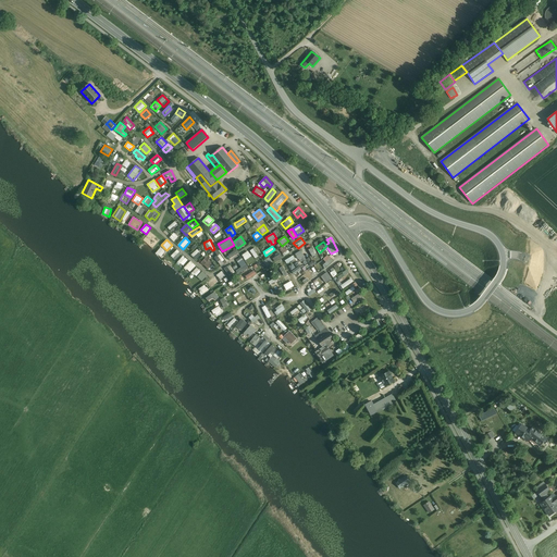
[(161,247),(156,252),(161,257),(165,251),(161,247)]
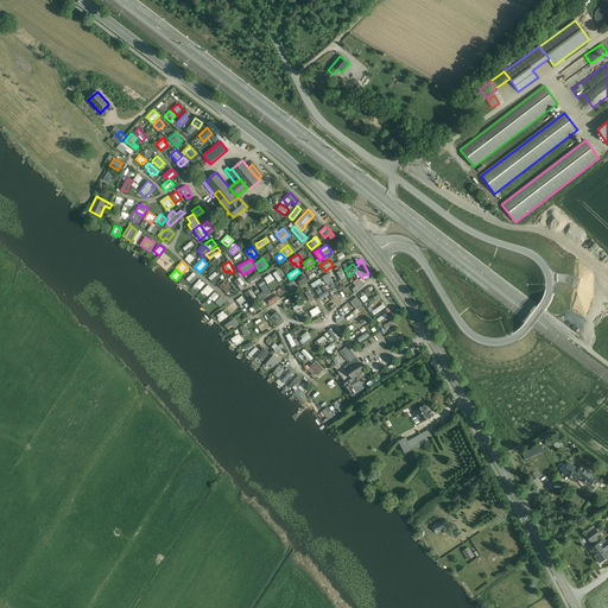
[(251,283),(260,274),(257,271),(248,280),(251,283)]
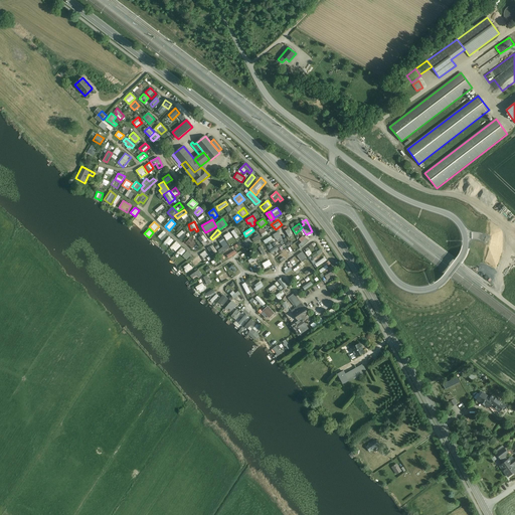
[(158,236),(162,240),(168,234),(164,230),(158,236)]
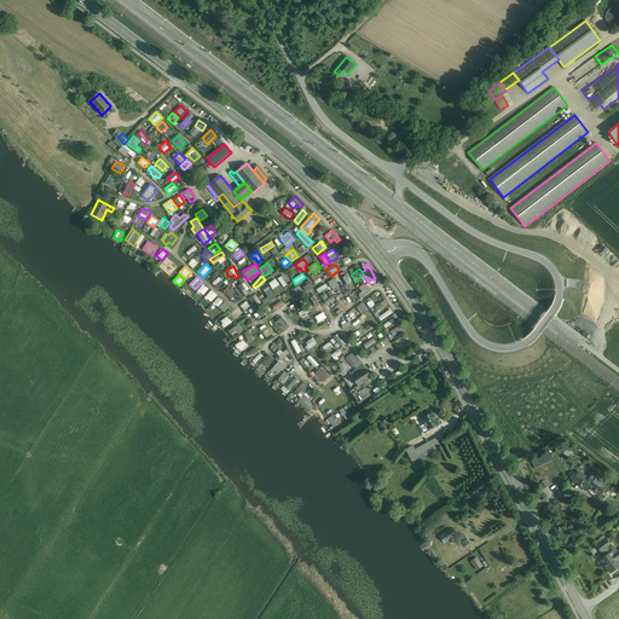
[(219,289),(224,282),(218,277),(213,284),(219,289)]
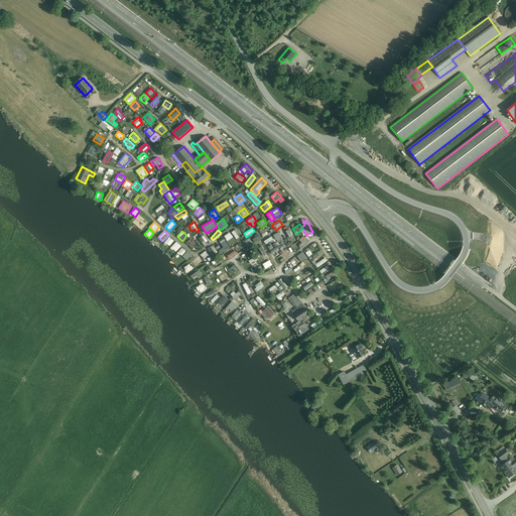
[(206,242),(208,241),(201,231),(199,232),(202,236),(199,238),(205,246),(207,244),(206,242)]
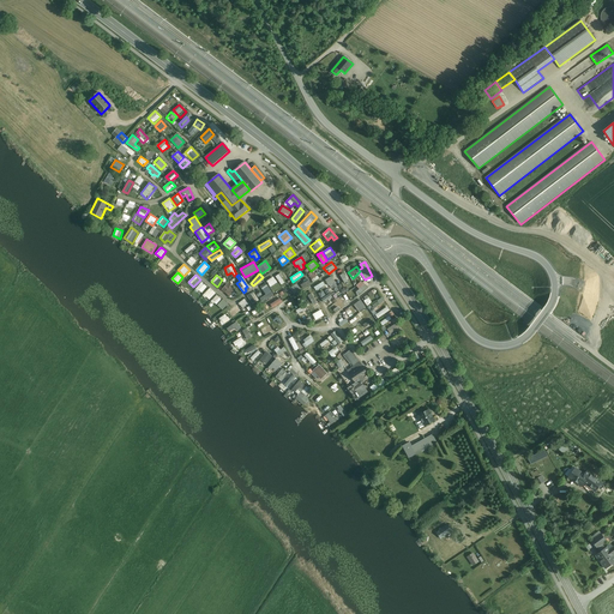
[(266,281),(271,287),(277,282),(274,276),(266,281)]
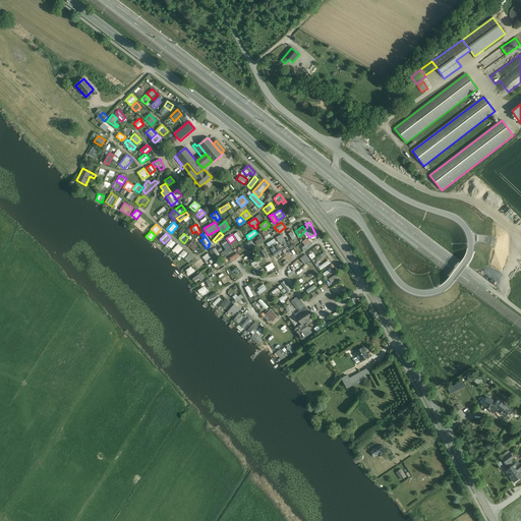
[(284,248),(288,245),(281,234),(277,237),(284,248)]
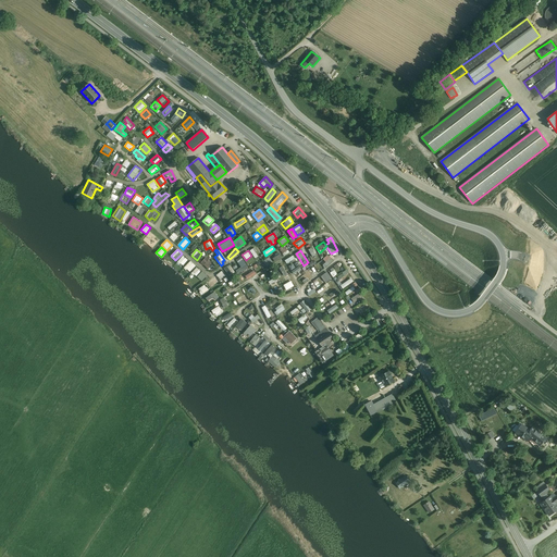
[(326,267),(333,260),(327,255),(323,259),(326,262),(324,263),(326,267)]
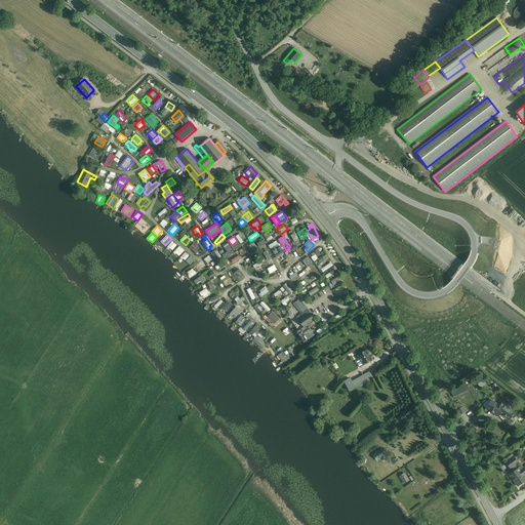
[(167,246),(172,250),(176,245),(172,241),(167,246)]
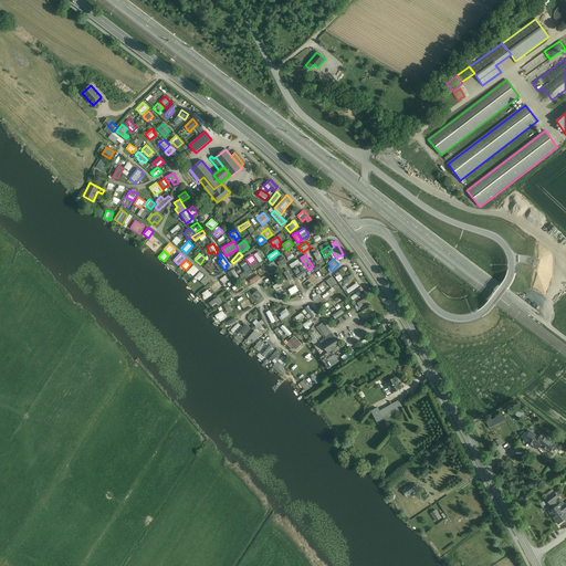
[(211,260),(205,266),(212,274),(217,270),(212,264),(213,262),(211,260)]
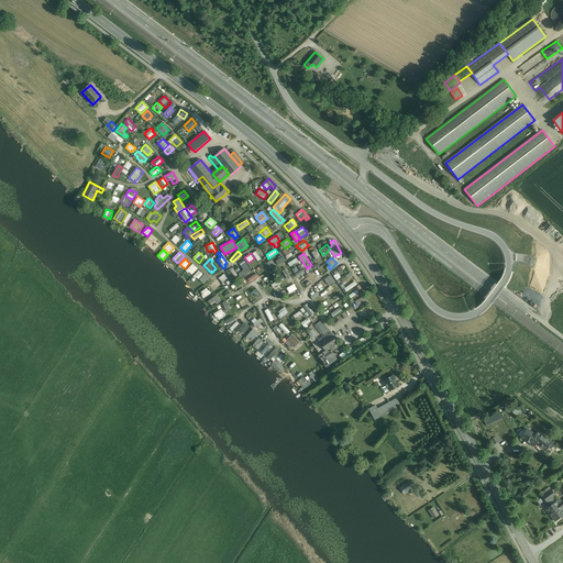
[(244,269),(241,273),(243,276),(251,269),(243,260),(239,263),(244,269)]
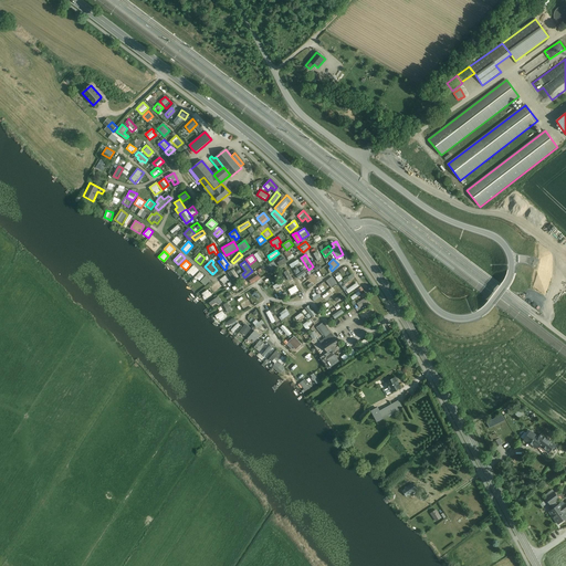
[(274,261),(268,265),(271,271),(278,266),(274,261)]
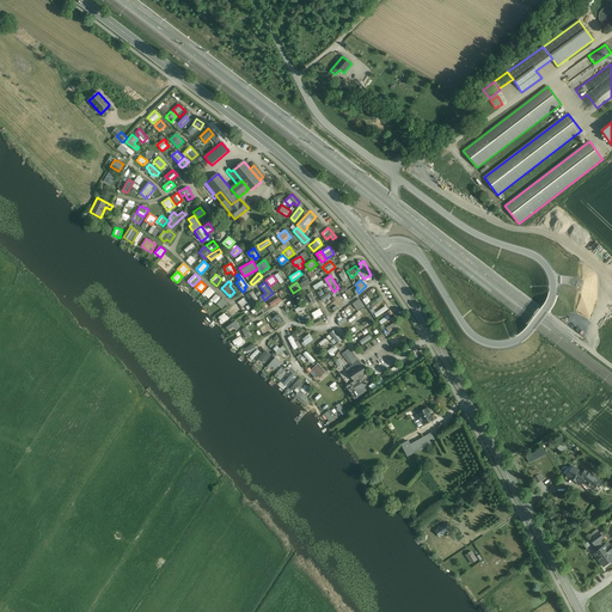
[(202,293),(208,299),(215,292),(209,286),(202,293)]
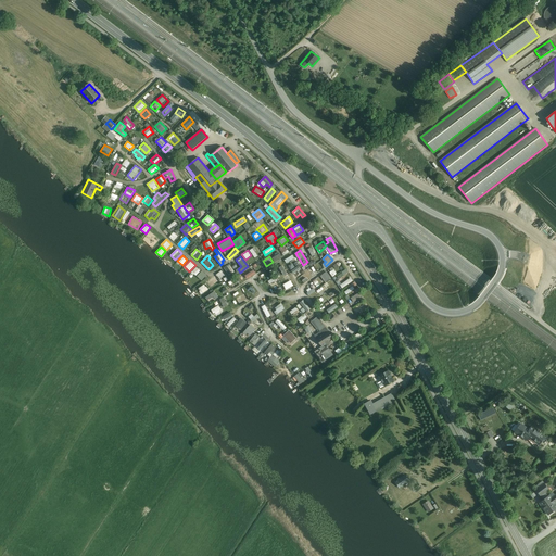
[(297,261),(288,266),(291,269),(299,265),(297,261)]
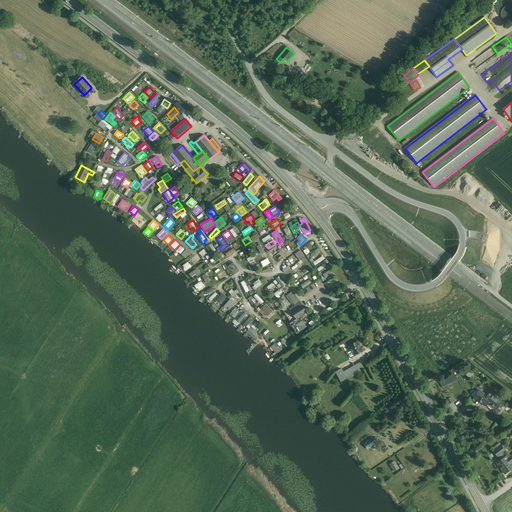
[(210,253),(216,250),(212,243),(206,246),(210,253)]
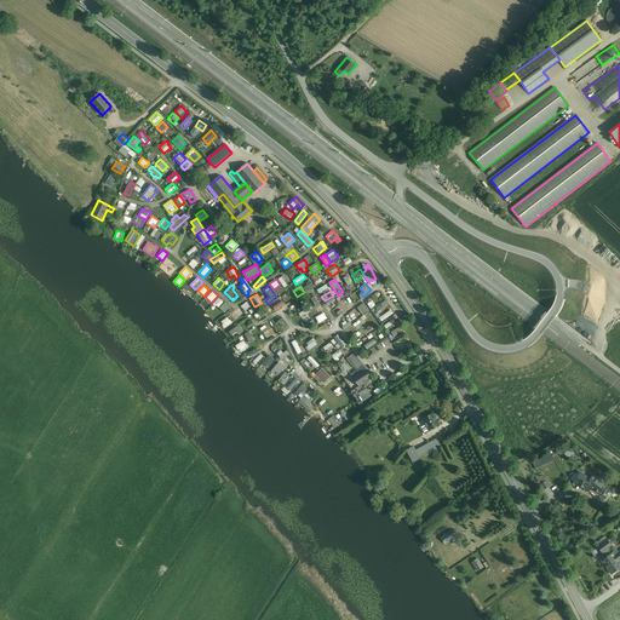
[(316,294),(311,297),(316,309),(322,306),(316,294)]
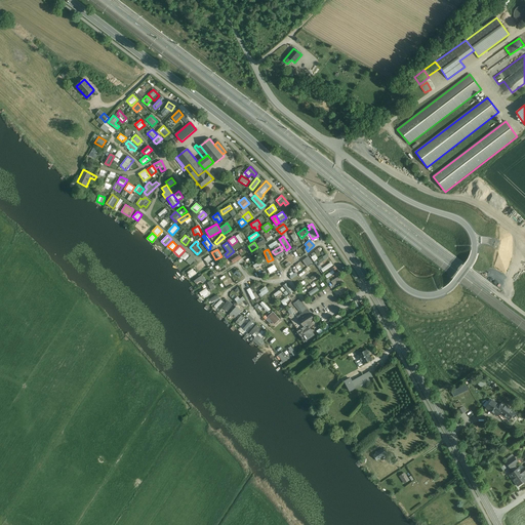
[(185,260),(190,255),(185,252),(180,256),(185,260)]
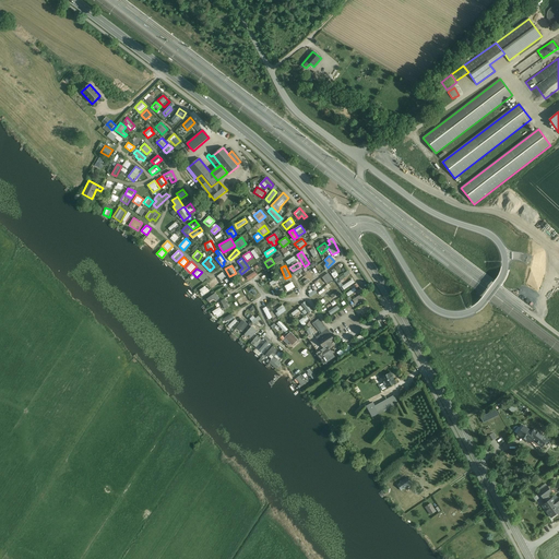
[(256,271),(246,276),(248,280),(257,274),(256,271)]
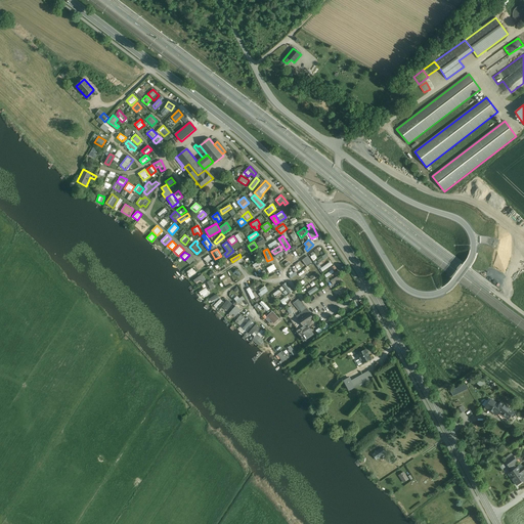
[(307,255),(302,260),(306,266),(312,261),(307,255)]
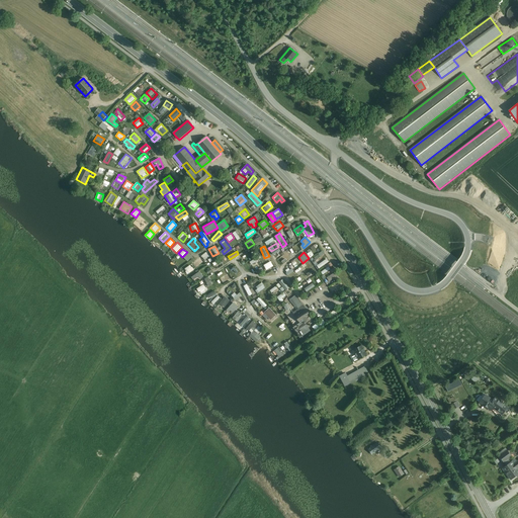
[(193,262),(197,267),(203,261),(199,257),(193,262)]
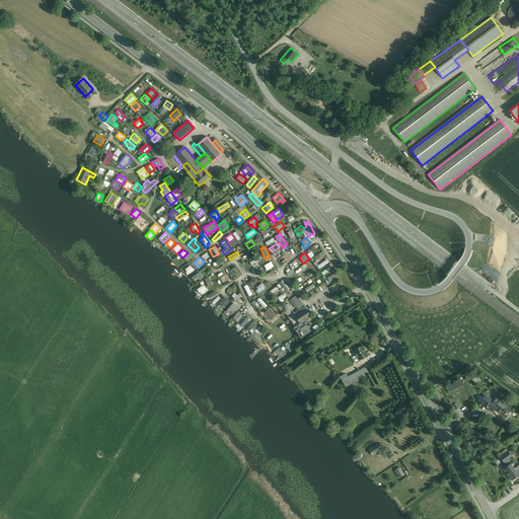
[(320,269),(329,262),(327,258),(317,266),(320,269)]
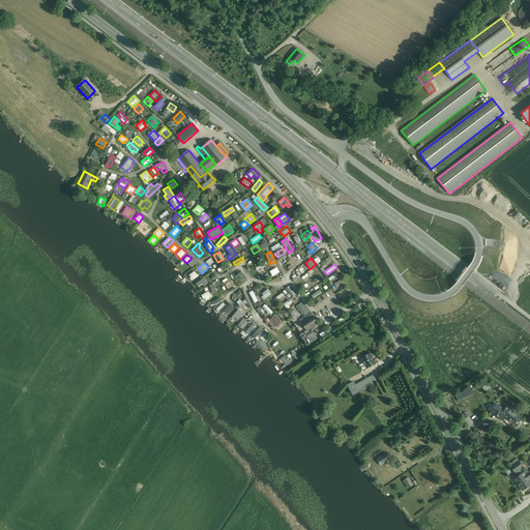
[(272,276),(280,272),(277,267),(269,270),(272,276)]
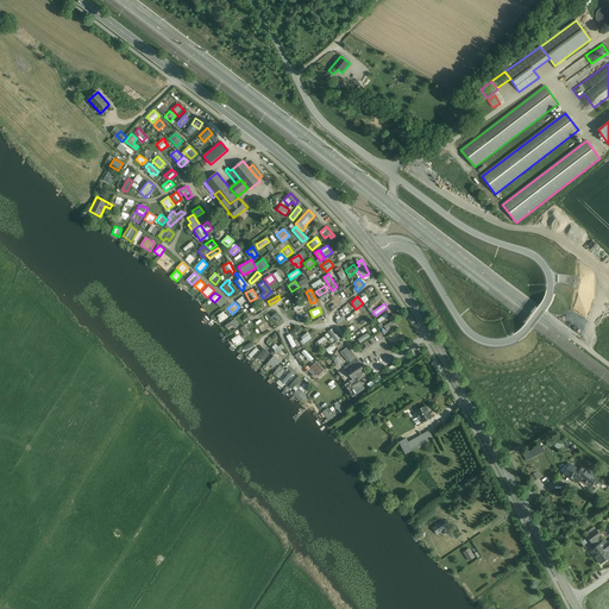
[(564,312),(573,316),(576,313),(566,307),(564,312)]
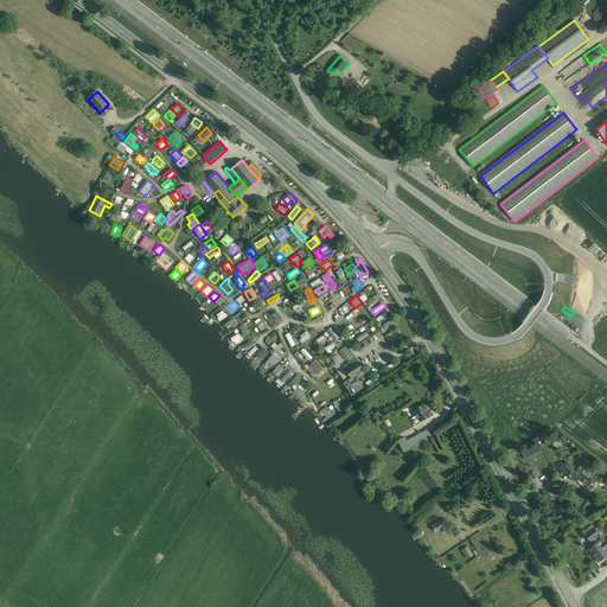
[(383,314),(376,318),(378,321),(388,315),(385,313),(390,311),(388,307),(381,311),(383,314)]
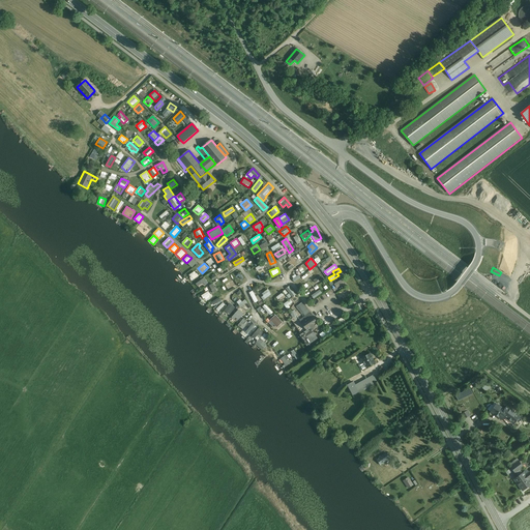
[(321,273),(316,276),(319,282),(324,278),(321,273)]
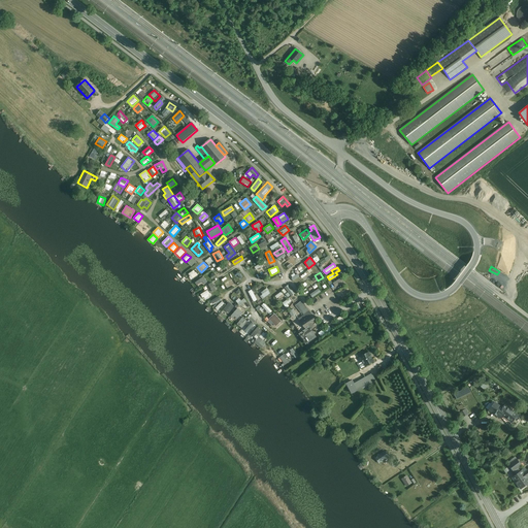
[(205,284),(207,283),(203,276),(195,282),(197,285),(202,281),(205,284)]
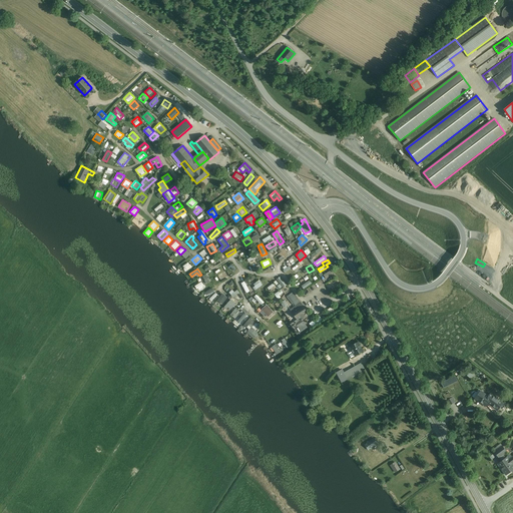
[(301,275),(299,277),(300,279),(307,275),(304,270),(299,273),(301,275)]
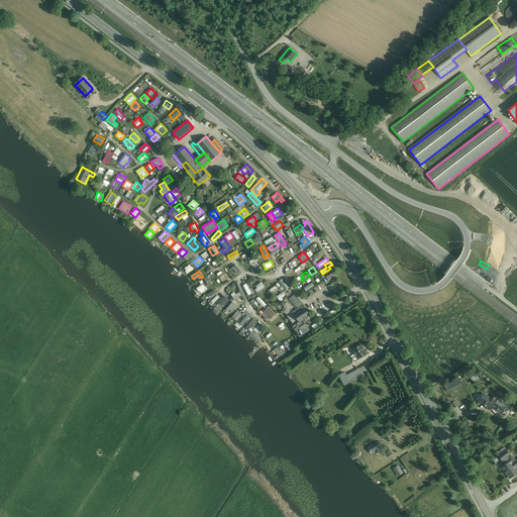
[(335,272),(326,277),(328,281),(337,276),(335,272)]
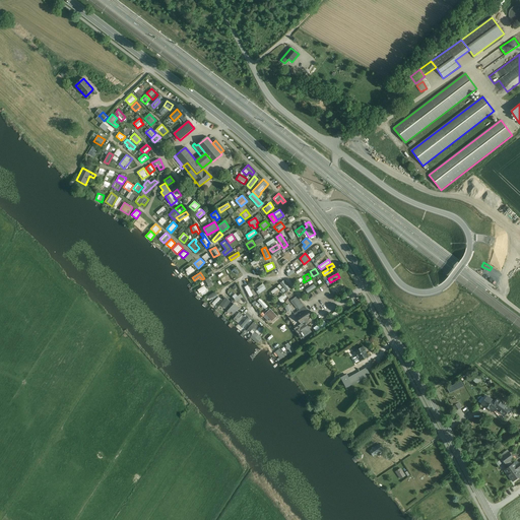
[(284,279),(280,282),(284,287),(281,289),(284,294),(290,288),(284,279)]
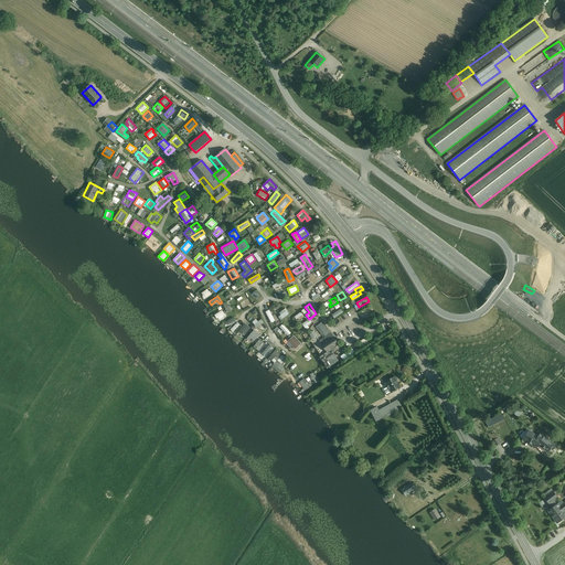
[(277,313),(281,320),(290,313),(286,308),(277,313)]
